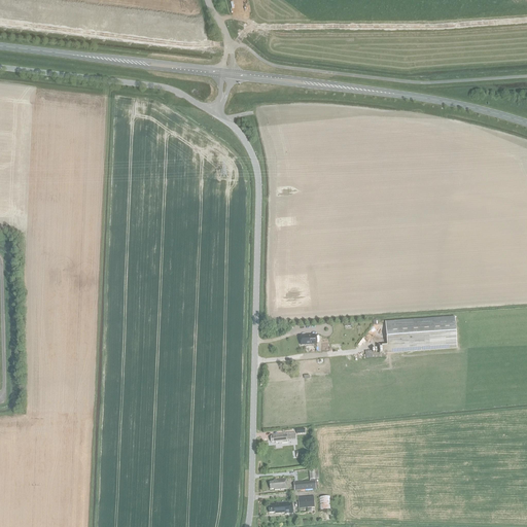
[(457,348),(455,317),(385,322),(387,346),(382,347),(382,354),(457,348)]
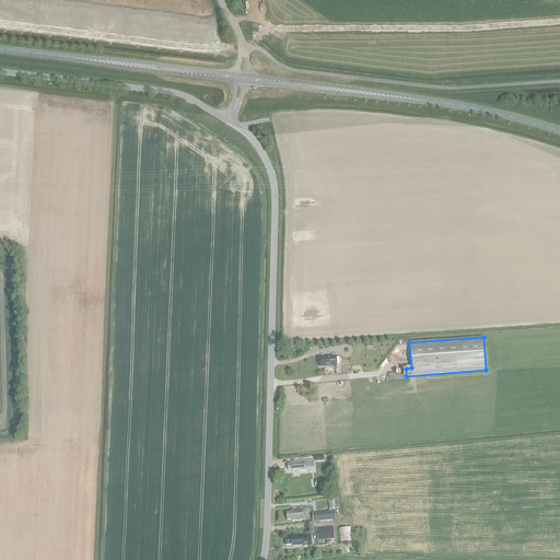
[(319,358),(319,368),(336,366),(336,357),(319,358)]
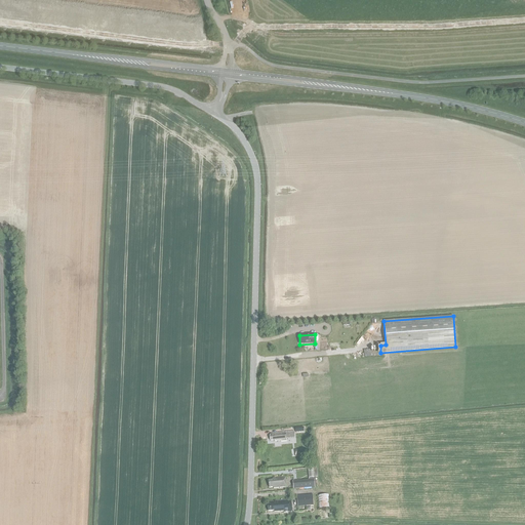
[(271,436),(270,436),(270,441),(275,441),(281,441),(281,442),(286,441),(286,438),(285,432),(270,434),(271,436)]
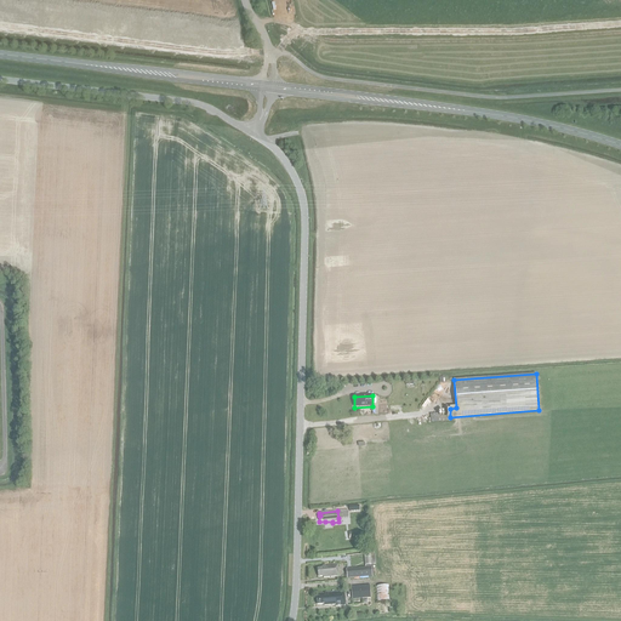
[(340,576),(337,564),(322,565),(322,568),(318,569),(319,577),(324,576),(325,579),(340,576)]
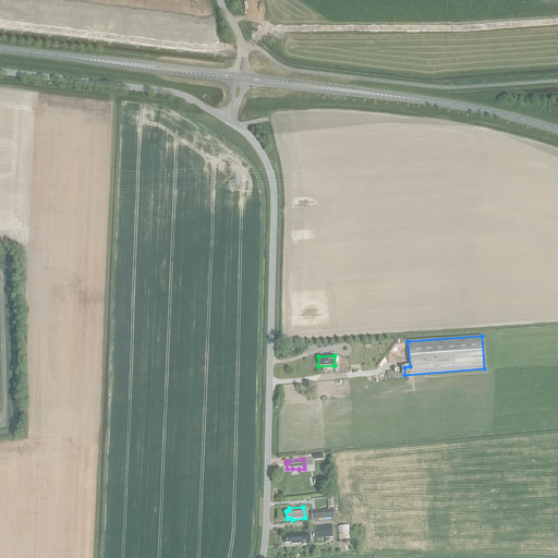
[(311,511),(312,520),(335,518),(334,509),(311,511)]
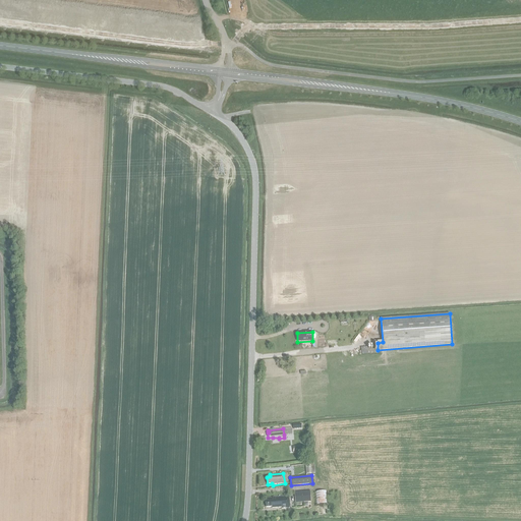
[(295,503),(307,502),(310,502),(310,490),(294,491),(295,503)]
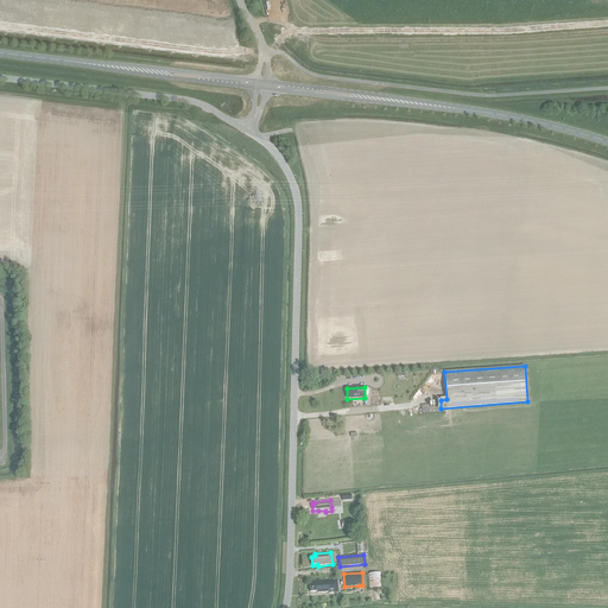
[(368,575),(369,589),(381,588),(380,574),(368,575)]
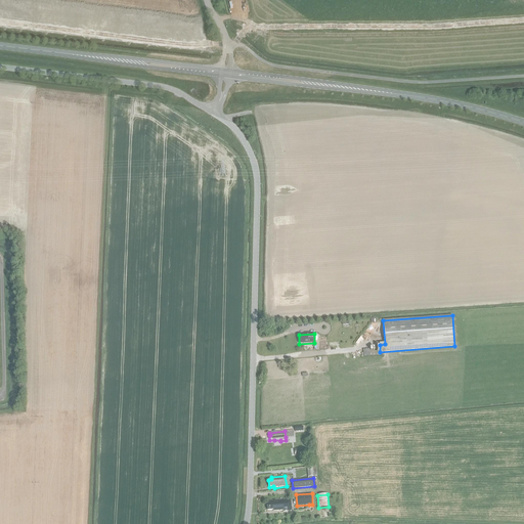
[(284,511),(284,512),(292,511),(291,498),(269,500),(269,504),(266,504),(267,511),(273,510),(273,512),(284,511)]
